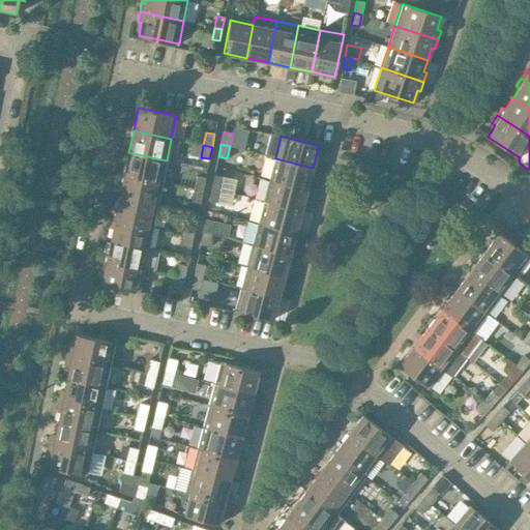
[(163,182),(167,160),(128,152),(124,174),(163,182)]
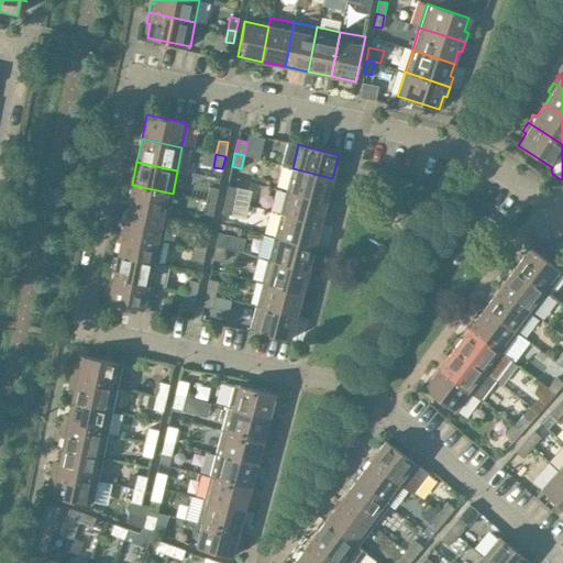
[(293,168),(286,190),(326,201),(332,178),(293,168)]
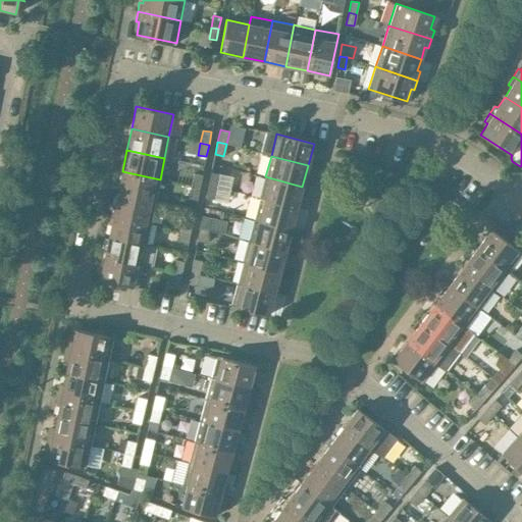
[(122,171),(117,193),(155,201),(160,179),(122,171)]
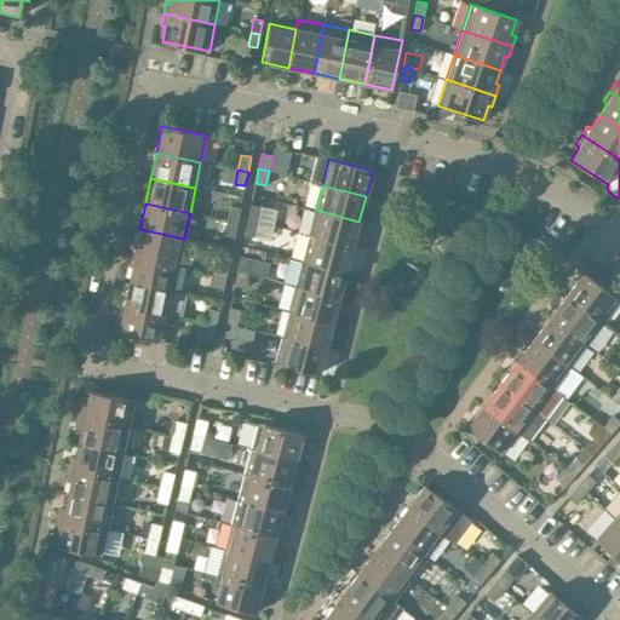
[(251,205),(247,219),(258,222),(262,207),(251,205)]
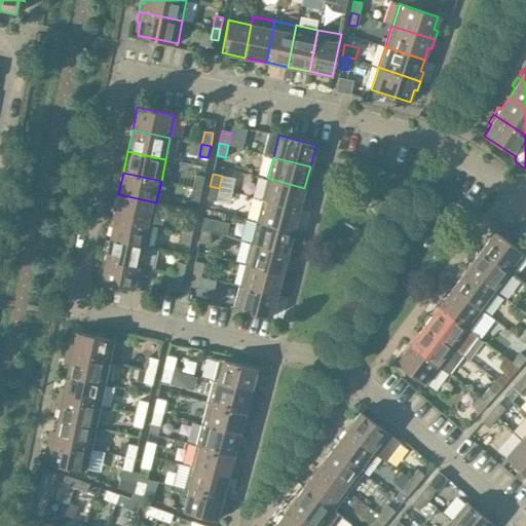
[(195,175),(192,187),(201,189),(203,176),(195,175)]
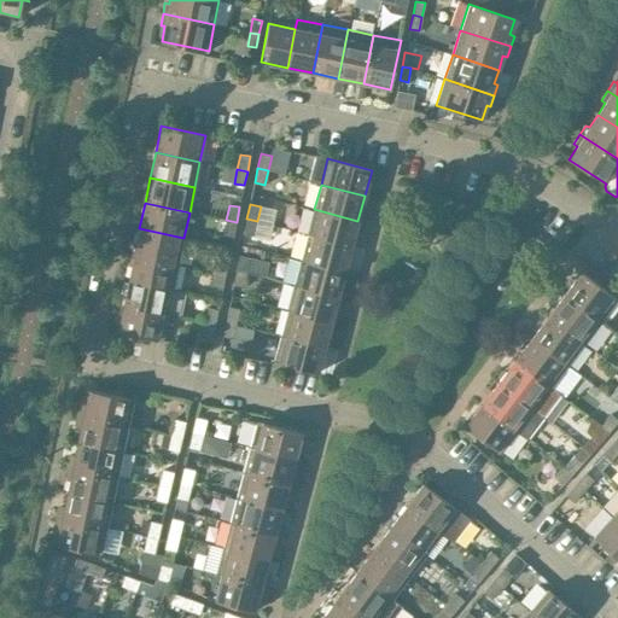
[(314,209),(307,234),(351,246),(357,221),(314,209)]
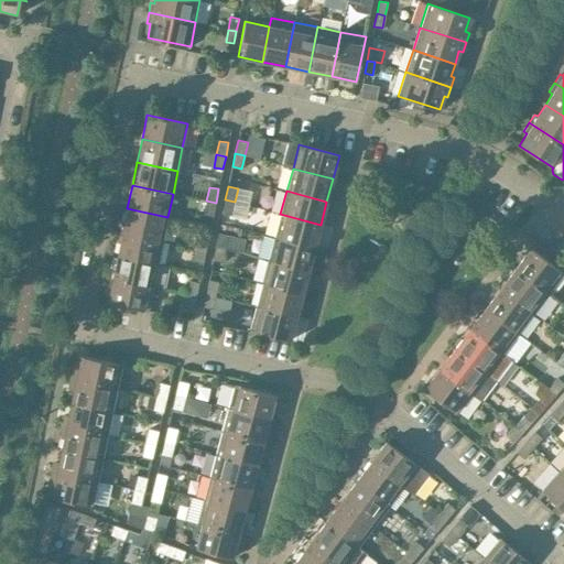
[(235,202),(225,199),(223,214),(232,215),(235,202)]
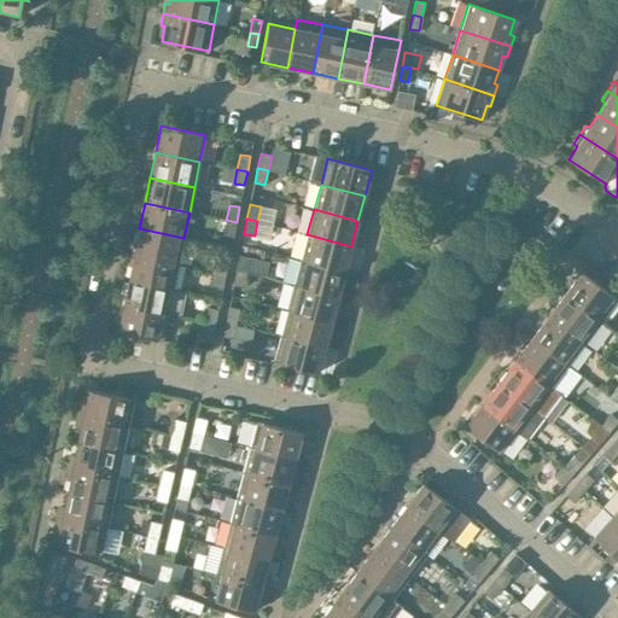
[(237,222),(226,220),(223,235),(233,238),(237,222)]
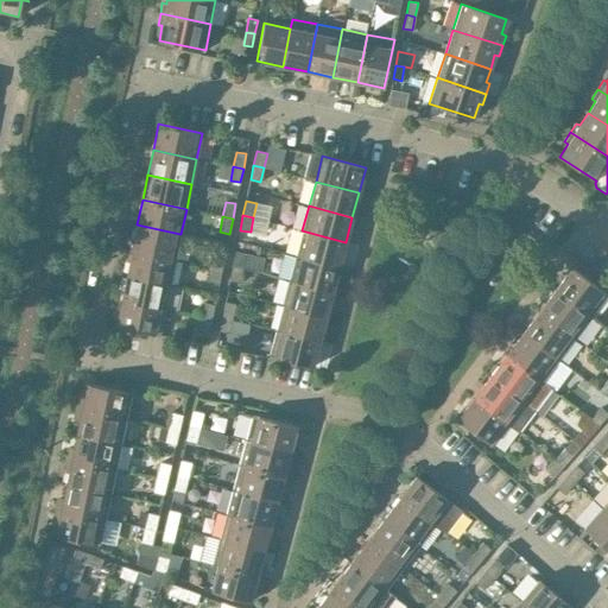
[(176,259),(181,234),(137,225),(132,249),(176,259)]
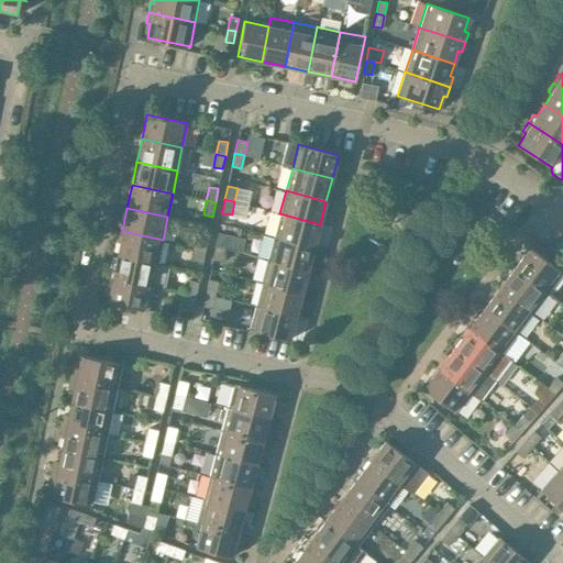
[(279,213),(274,236),(313,247),(320,224),(279,213)]
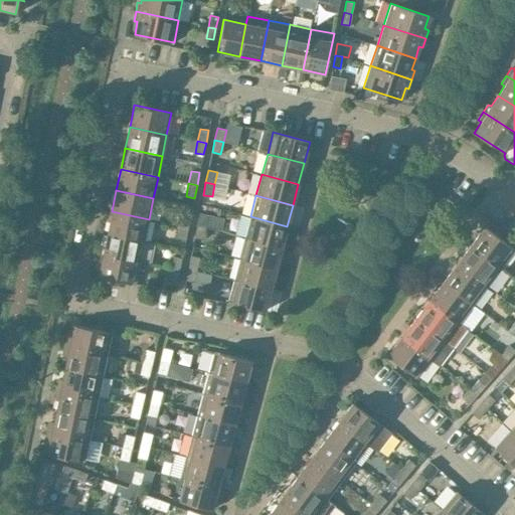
[(145,240),(149,219),(112,211),(108,233),(145,240)]
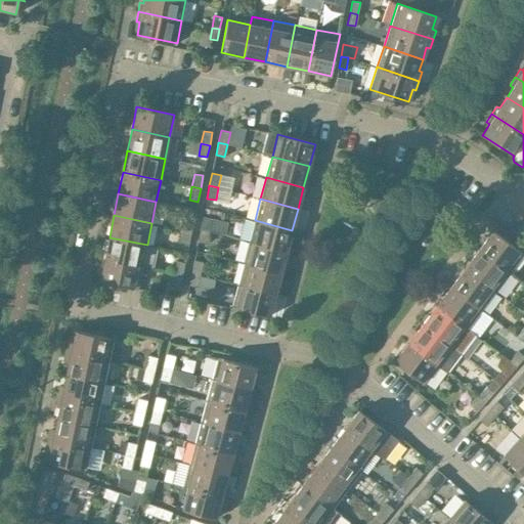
[(203,216),(200,229),(209,231),(212,218),(203,216)]
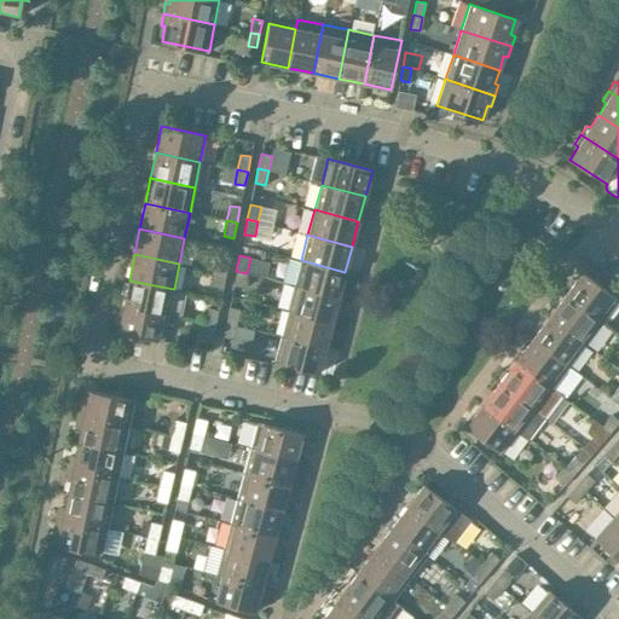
[(219,259),(217,272),(226,273),(229,260),(219,259)]
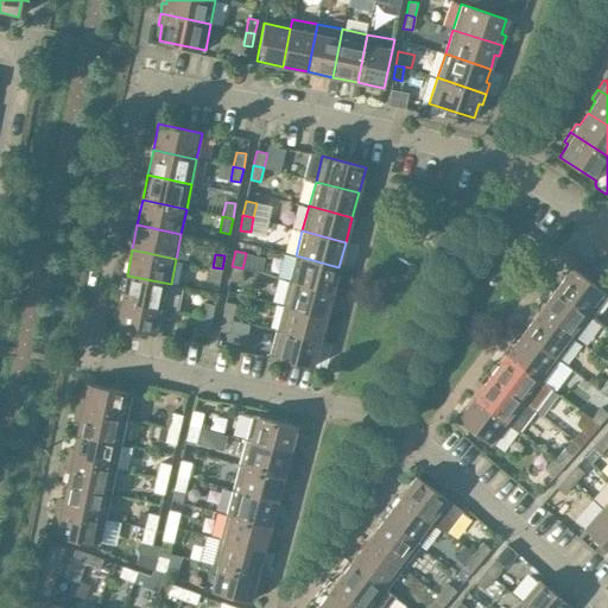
[(296,255),(289,280),(333,292),(339,267),(296,255)]
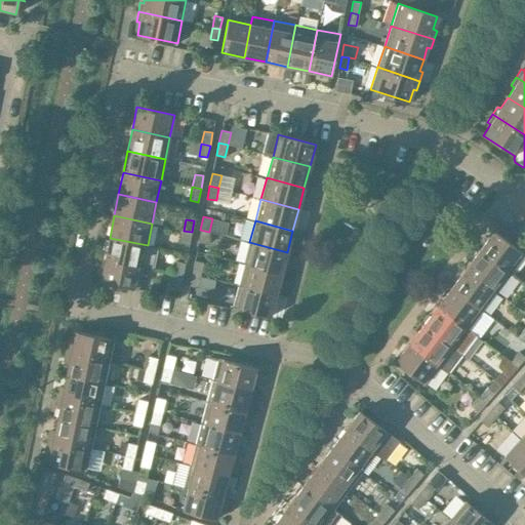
[(209,232),(200,230),(198,242),(207,244),(209,232)]
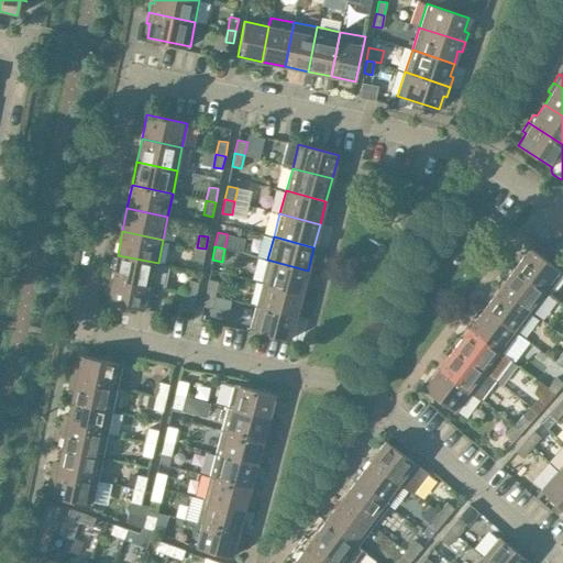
[(206,249),(197,247),(194,261),(202,262),(206,249)]
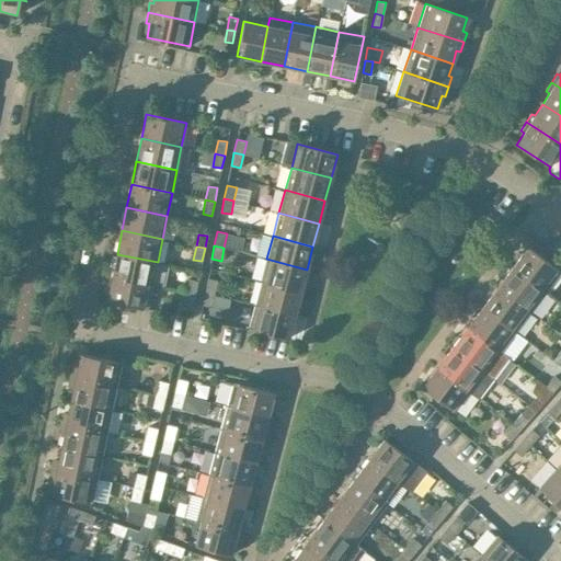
[(512,267),(546,292),(560,272),(528,247),(512,267)]
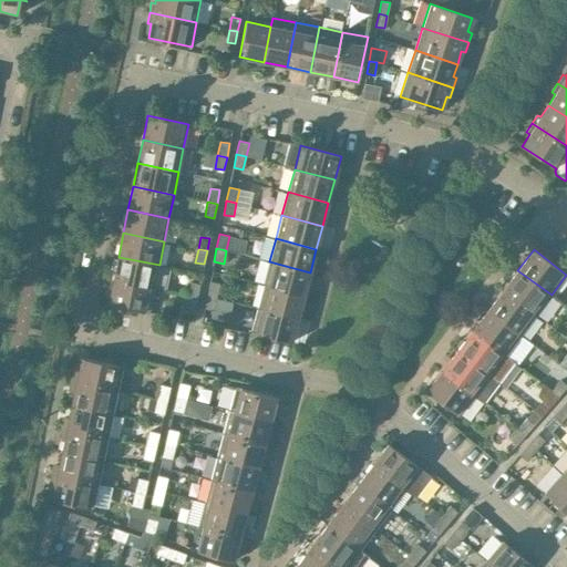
[(113,280),(154,288),(165,290),(169,267),(160,265),(119,257),(113,280)]
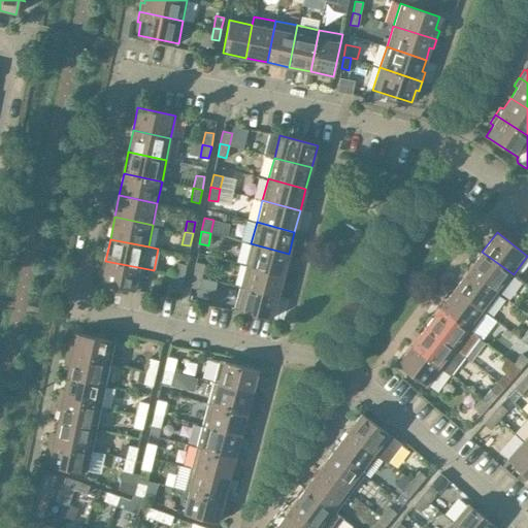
[(251,243),(245,265),(283,274),(289,254),(251,243)]
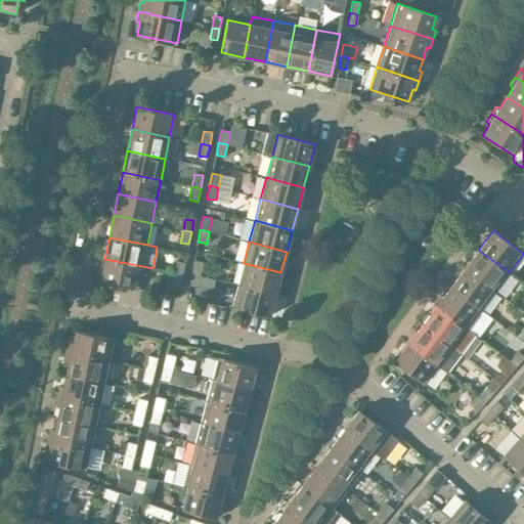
[(478,250),(465,268),(495,292),(510,272),(478,250)]
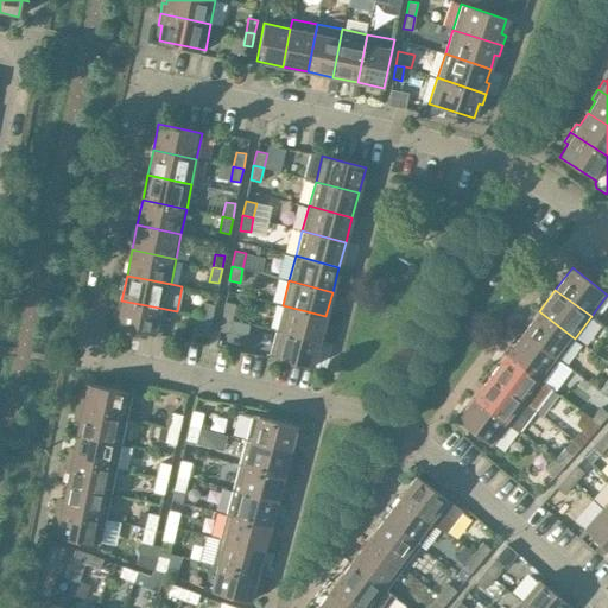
[(165,309),(121,301),(116,327),(160,335),(165,309)]
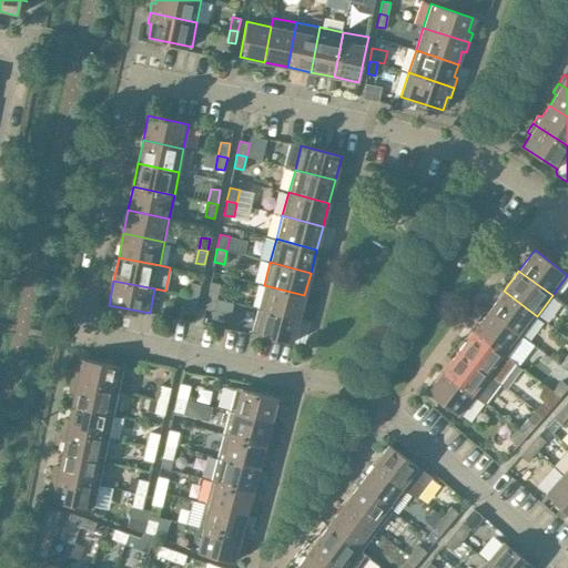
[(191,282),(189,296),(198,298),(201,284),(191,282)]
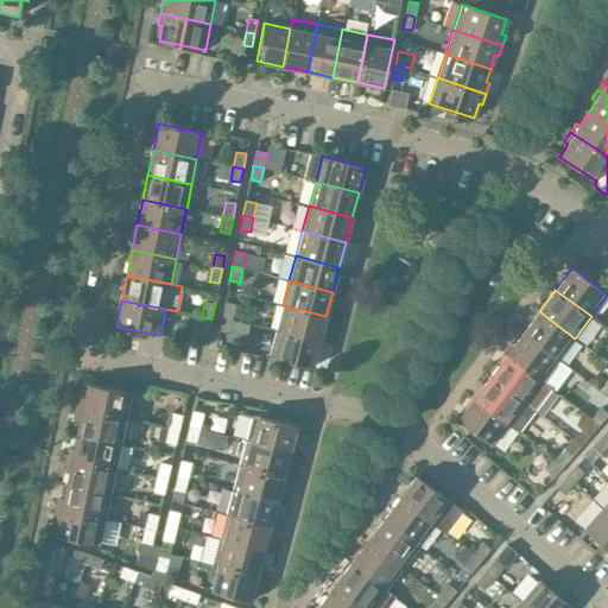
[(222,316),(233,318),(235,304),(226,302),(222,316)]
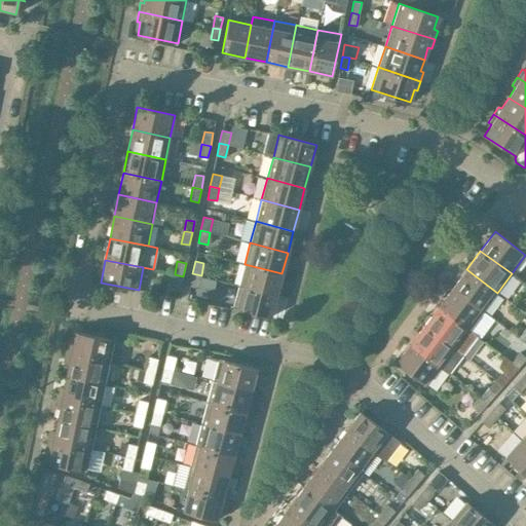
[(245,264),(238,286),(276,295),(282,273),(245,264)]
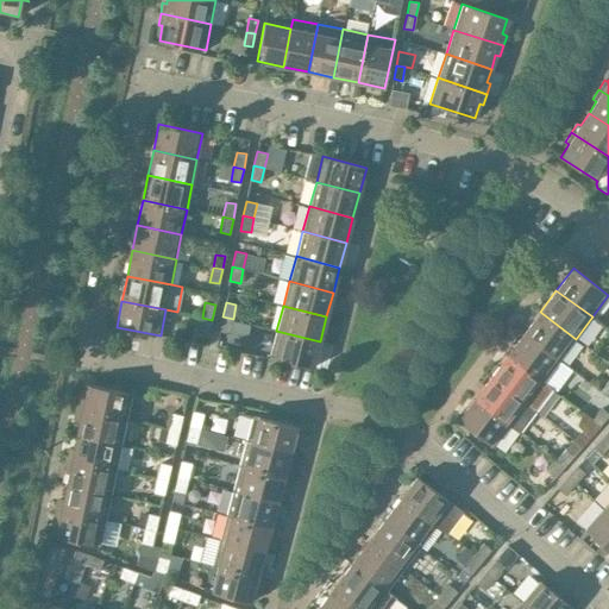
[(559,360),(576,339),(540,312),(523,333),(559,360)]
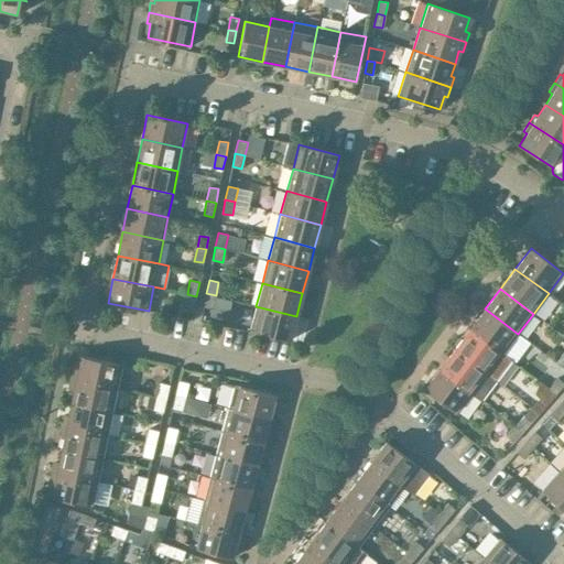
[(213,308),(216,295),(206,293),(204,306),(213,308)]
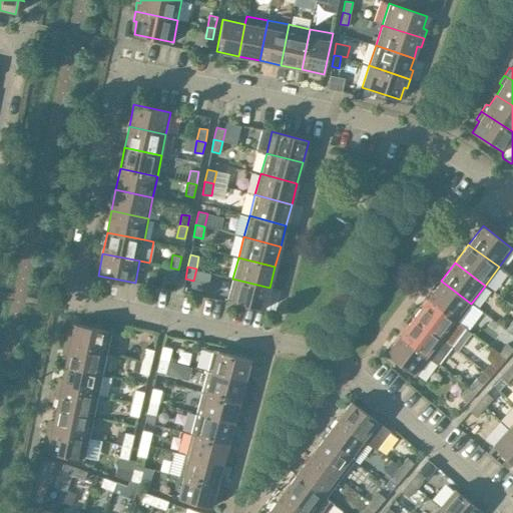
[(178,270),(170,268),(167,280),(176,282),(178,270)]
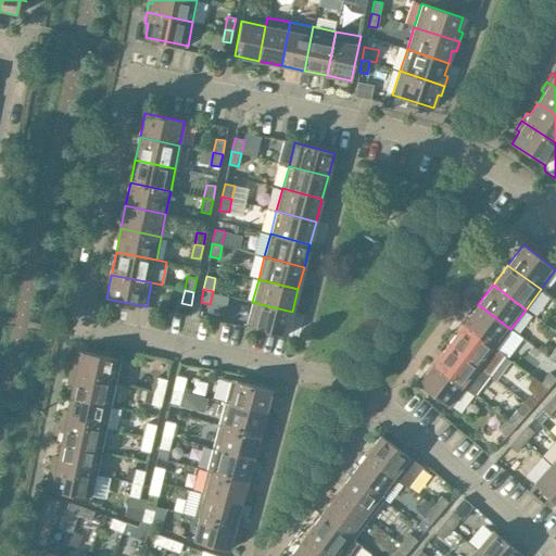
[(292,312),(252,302),(247,325),(286,336),(292,312)]
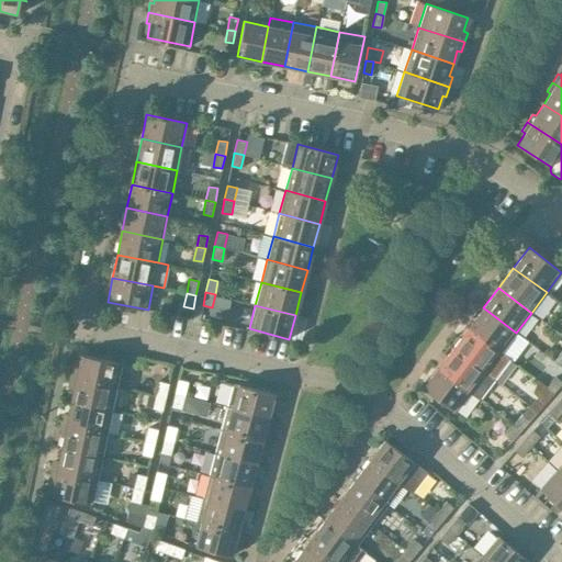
[(501,352),(516,333),(483,307),(468,328),(501,352)]
